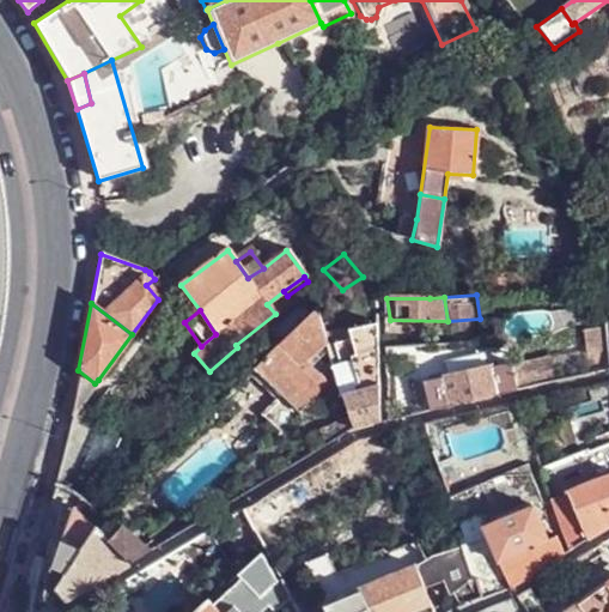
[(316,350),(324,343),(314,311),(310,316),(296,329),(316,350)]
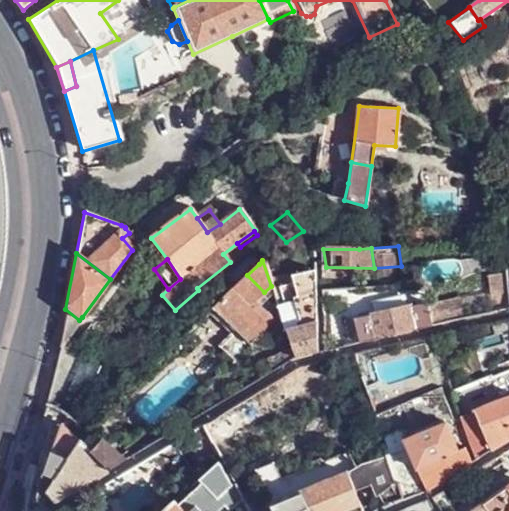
[(294,357),(316,354),(314,322),(314,304),(314,270),(314,269),(290,274),(292,282),(271,287),(277,304),(285,328),(294,357)]
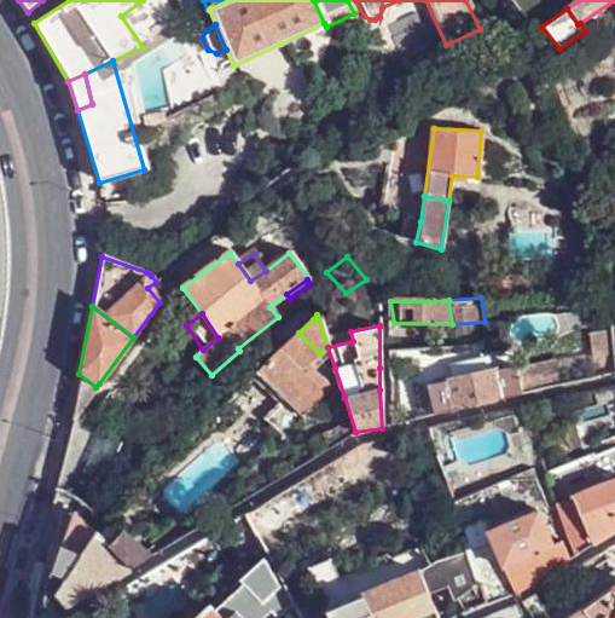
[(609,329),(591,330),(597,376),(613,373),(610,353),(609,333),(609,329)]
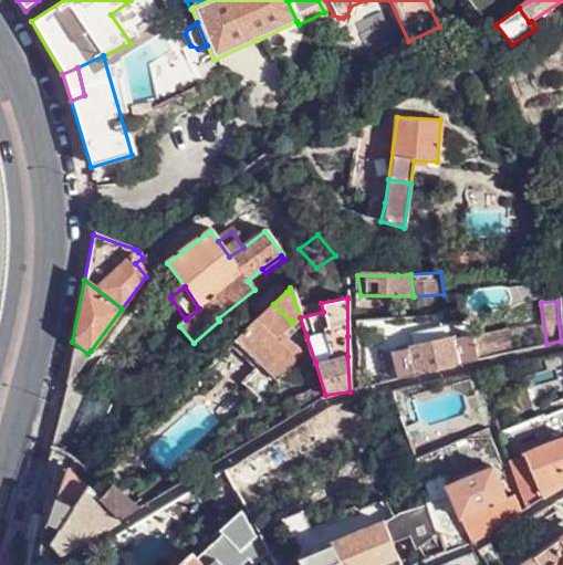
[(281,335),(292,323),(273,304),(253,322),(233,341),(258,364),(243,379),(258,395),(294,359),(288,352),(293,346),(281,335)]
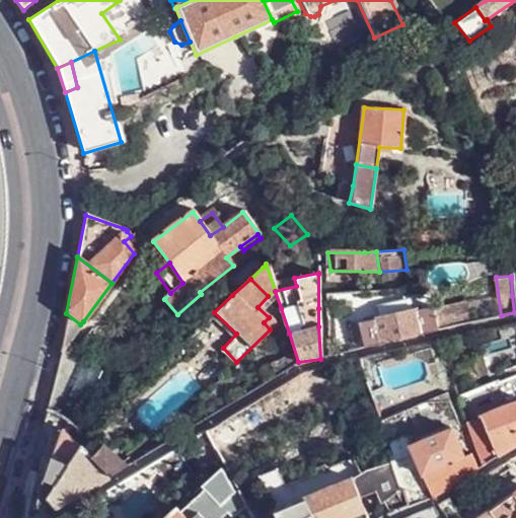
[(363,349),(437,331),(473,322),(467,300),(357,323),(363,349)]
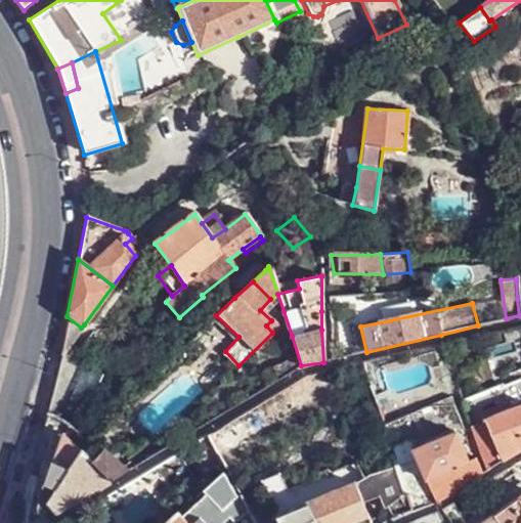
[(67,316),(60,353),(62,353),(81,328),(67,316)]
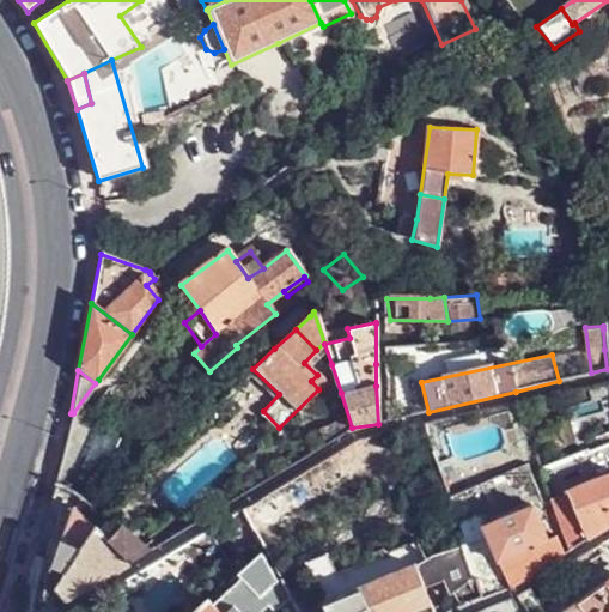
[(83,418),(105,387),(98,380),(95,383),(73,413),(83,418)]
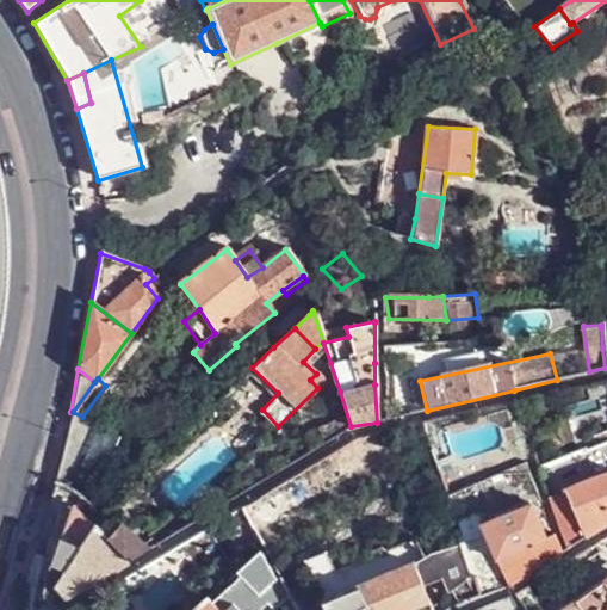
[(70,493),(80,455),(60,450),(53,485),(70,493)]
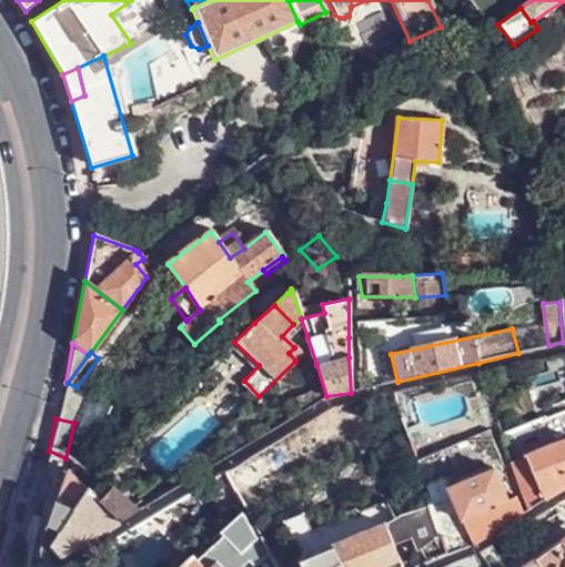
[(564,442),(524,458),(536,488),(542,502),(564,487),(564,442)]
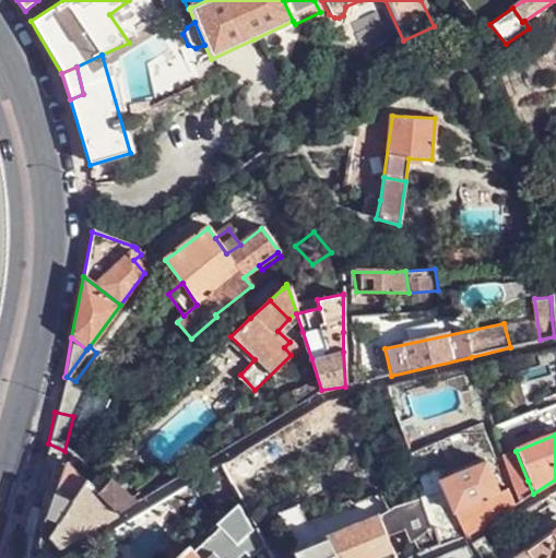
[(73,501),(85,483),(67,463),(63,469),(61,474),(55,491),(55,494),(72,501),(73,501)]
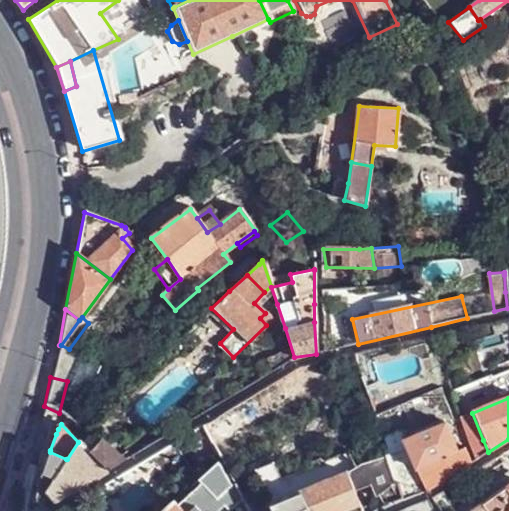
[(445,424),(403,441),(402,442),(399,436),(393,432),(385,435),(382,442),(387,457),(396,485),(397,486),(401,502),(427,492),(470,464),(465,451),(458,454),(445,424)]
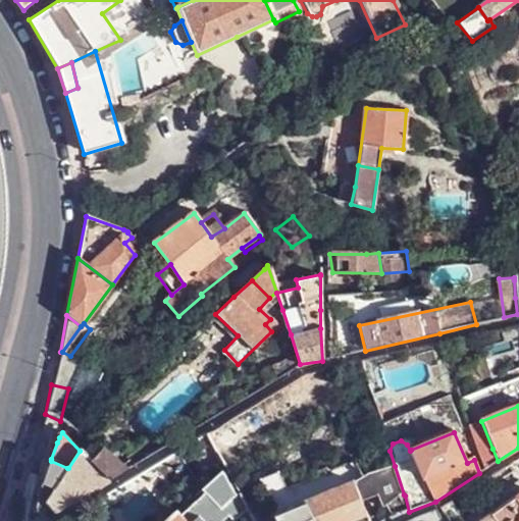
[(90,493),(111,480),(93,462),(80,450),(80,451),(68,468),(67,468),(48,503),(55,515),(78,502),(81,490),(90,493)]
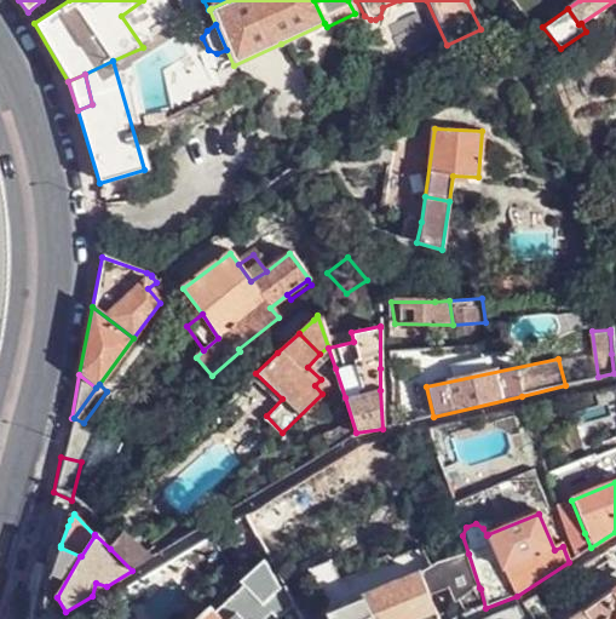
[(132,571),(149,561),(144,556),(147,554),(125,534),(110,549),(132,571)]
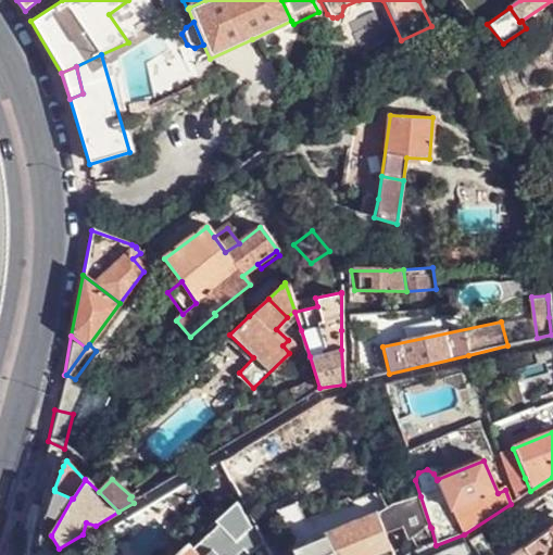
[(53,553),(59,549),(51,535),(72,499),(54,491),(42,524),(37,541),(37,542),(40,546),(49,553),(50,553),(53,553)]
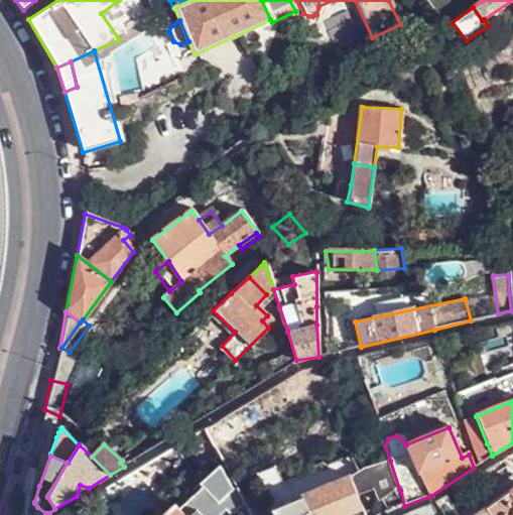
[(399,489),(390,461),(357,471),(348,477),(356,496),(364,493),(363,488),(368,485),(376,504),(399,489)]
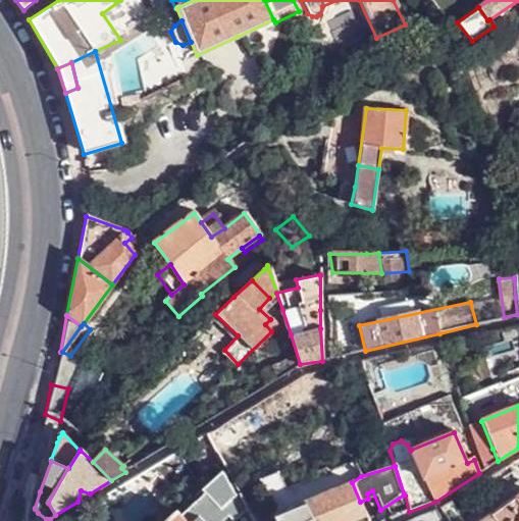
[(237,490),(223,469),(176,511),(185,520),(222,520),(226,517),(229,520),(231,520),(246,509),(237,490)]
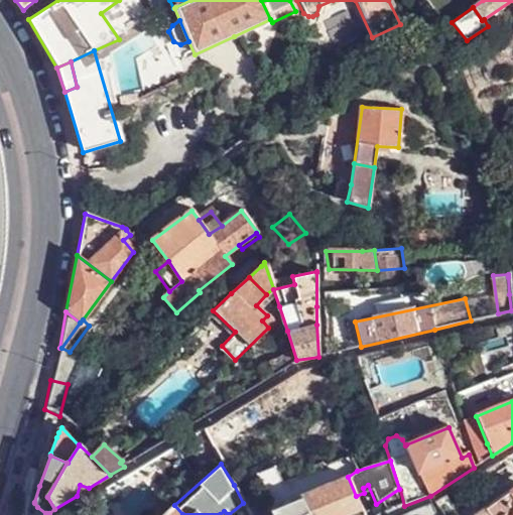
[(475,514),(512,488),(512,475),(464,510),(467,514),(475,514)]
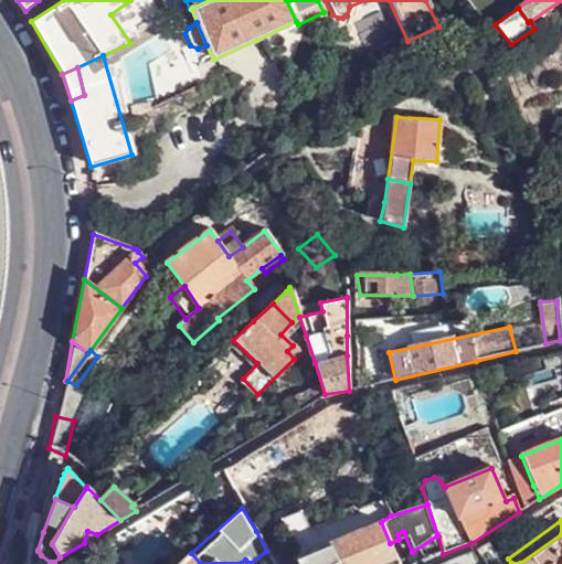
[(399,563),(390,543),(381,522),(331,543),(331,545),(318,551),(299,559),(300,563),(399,563)]
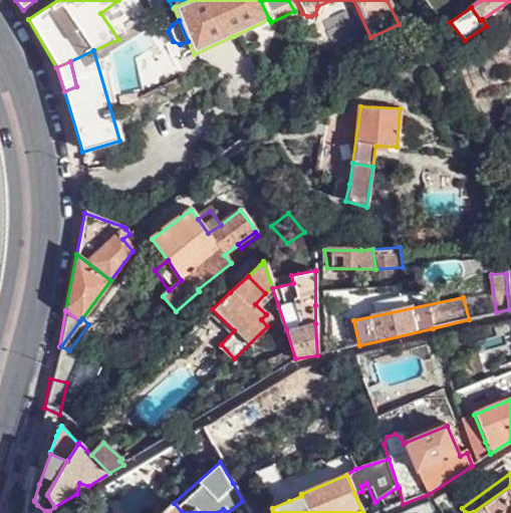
[(289,501),(280,482),(264,489),(269,503),(272,508),(289,501)]
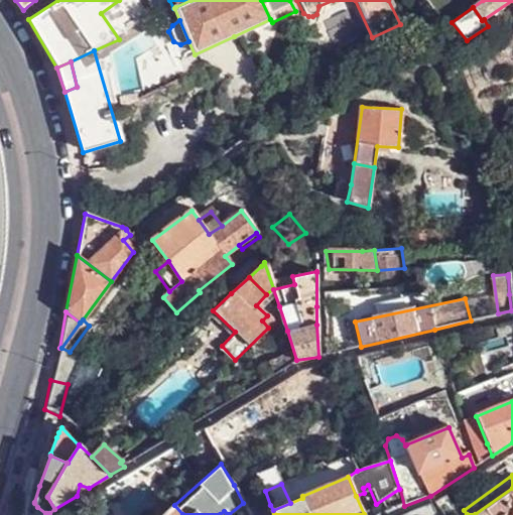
[(512,514),(512,488),(475,514),(512,514)]
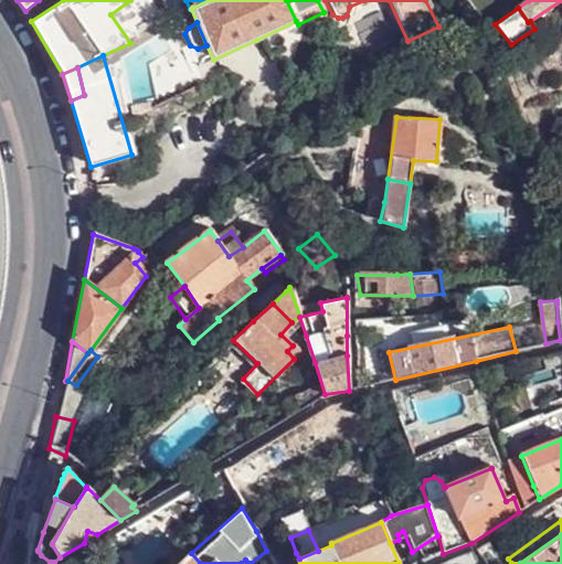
[(200,563),(191,553),(178,563),(200,563)]
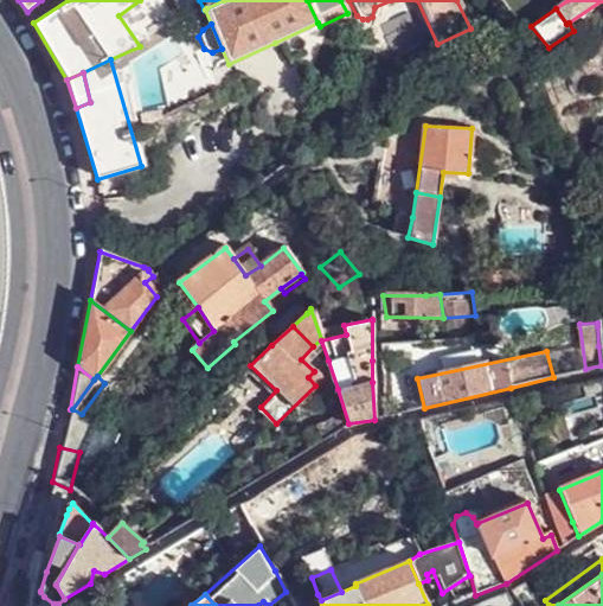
[(321,600),(318,594),(309,598),(313,605),(322,605),(321,600)]
